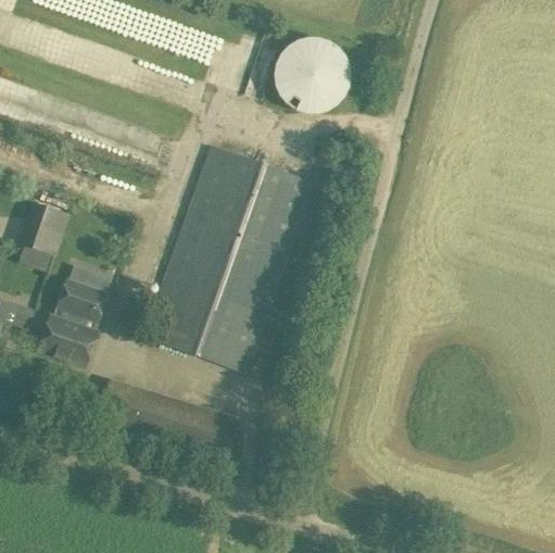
[(310,114),(315,114),(322,113),(327,111),(332,109),(337,105),(341,101),(344,97),(348,91),(350,86),(351,80),(351,74),(350,68),(349,63),(347,58),(343,52),(339,48),(335,45),(330,41),(325,39),(319,37),(314,37),(308,37),(302,38),(297,39),(292,42),(287,46),(284,49),(279,53),(277,59),(275,64),(274,70),(273,75),(274,82),(275,87),(277,92),(280,98),(284,102),(288,107),(292,110),(298,112),(304,113),(310,114)]
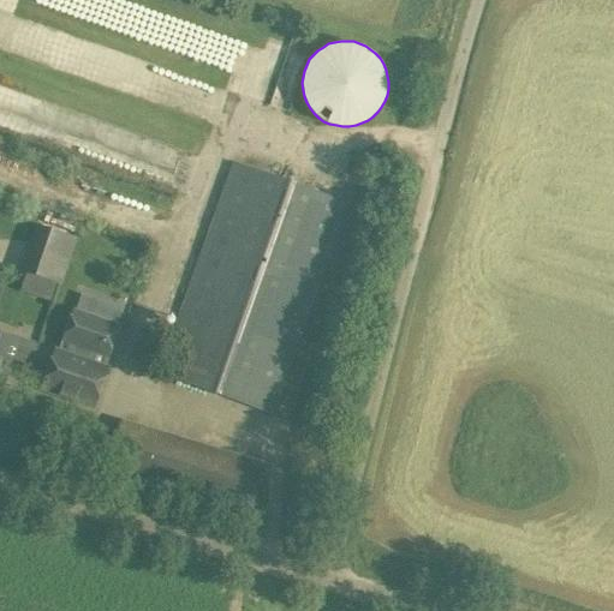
[(274,413),(349,201),(233,160),(158,372),(274,413)]
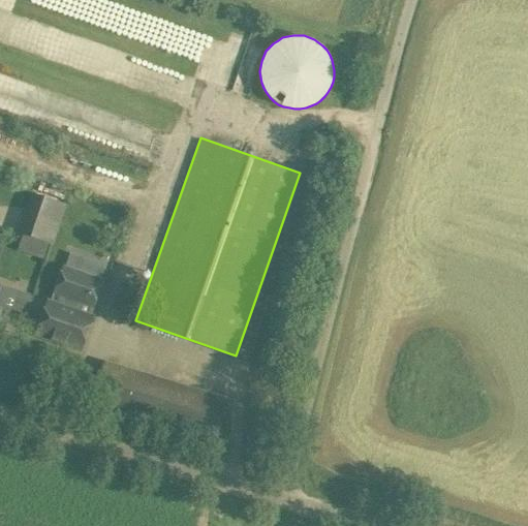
[(53,245),(67,203),(32,191),(19,233),(53,245)]
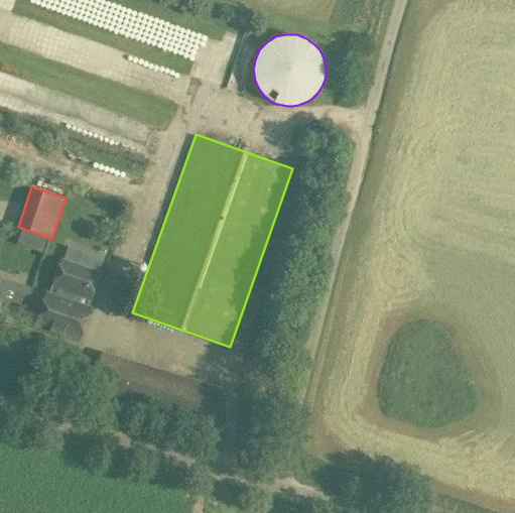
[(89,304),(102,269),(65,256),(61,256),(50,284),(52,285),(49,291),(46,290),(36,321),(81,336),(91,305),(89,304)]
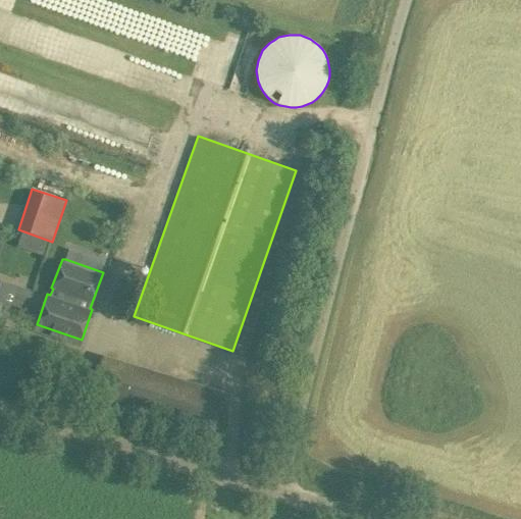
[(11,287),(0,282),(0,325),(1,326),(9,302),(27,308),(32,290),(12,283),(11,287)]
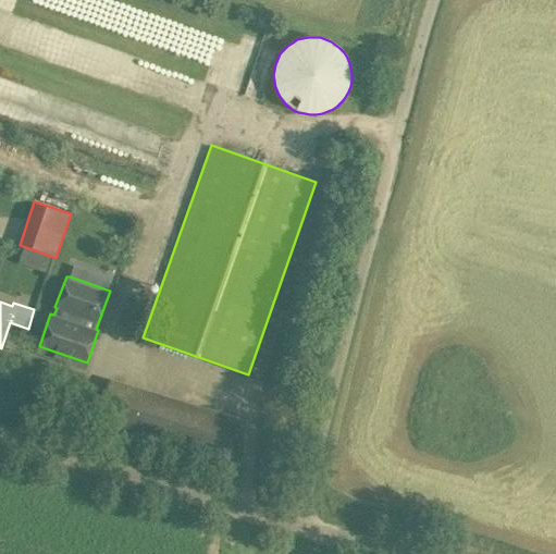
[(225,465),(238,419),(110,380),(96,426),(225,465)]
